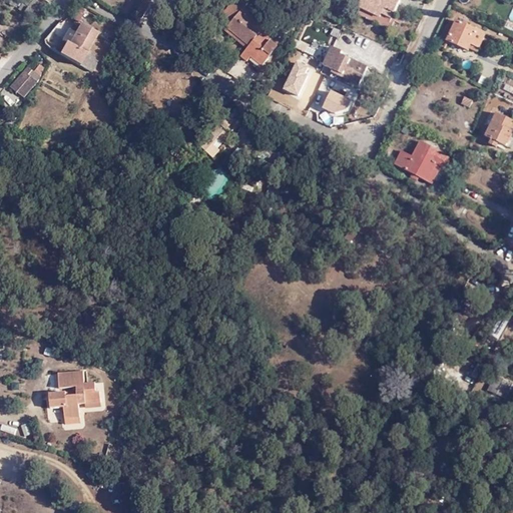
[(33,17),(40,2),(34,0),(33,0),(29,9),(27,8),(25,13),(33,17)]
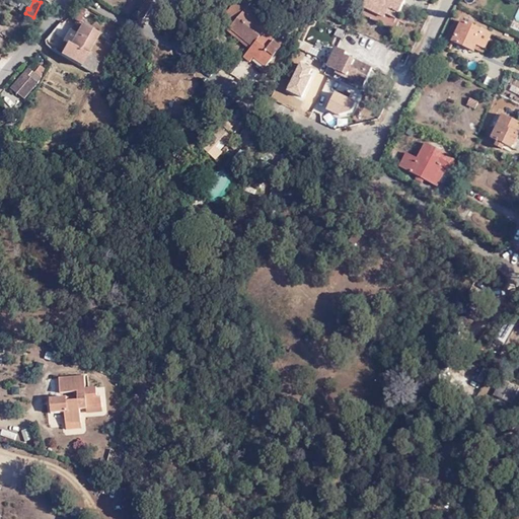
[(248,2),(245,0),(234,0),(221,17),(229,24),(227,28),(249,46),(241,56),(248,62),(252,57),(265,67),(281,45),(263,28),(265,26),(242,9),(248,2)]
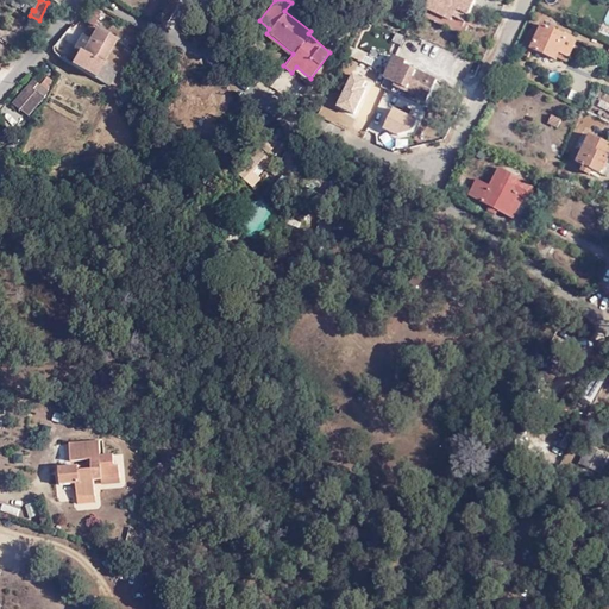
[(457,10),(468,14),(473,0),(431,0),(424,16),(447,27),(457,10)]
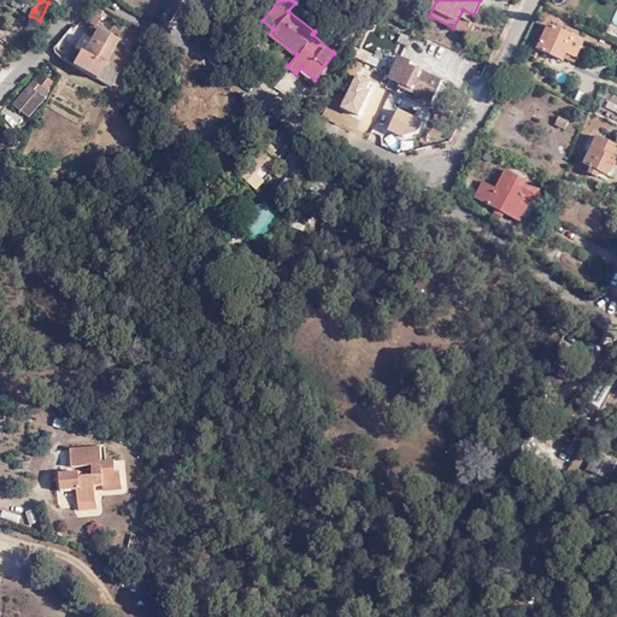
[(465,34),(474,15),(463,10),(453,28),(465,34)]
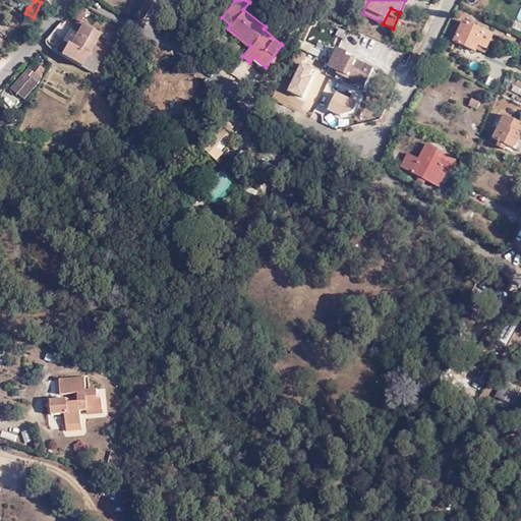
[(486,47),(493,34),(463,19),(453,41),(474,51),(478,44),(486,47)]
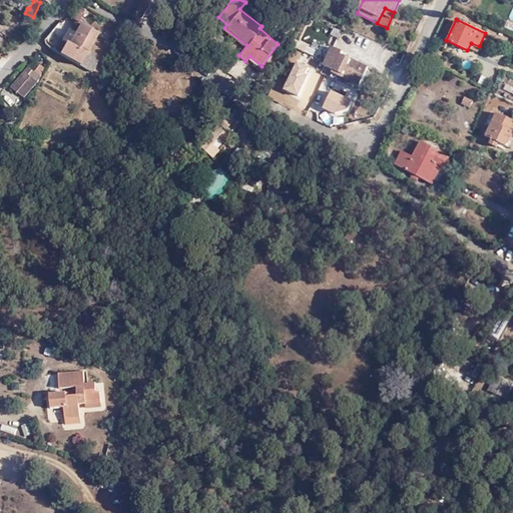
[(81,63),(88,53),(101,34),(86,24),(73,44),(69,42),(63,51),(81,63)]
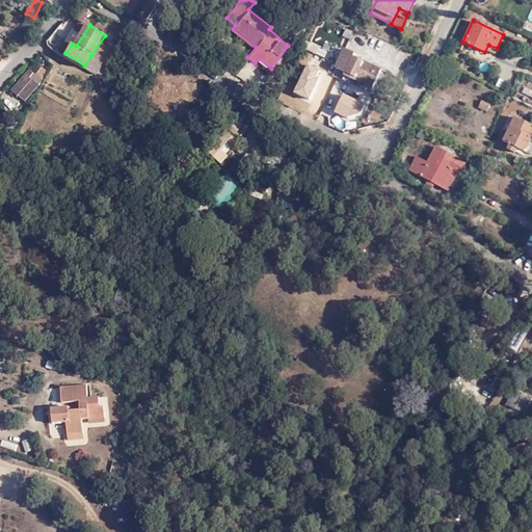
[(334,71),(344,77),(346,72),(372,86),(381,69),(353,55),(355,50),(346,46),(334,71)]
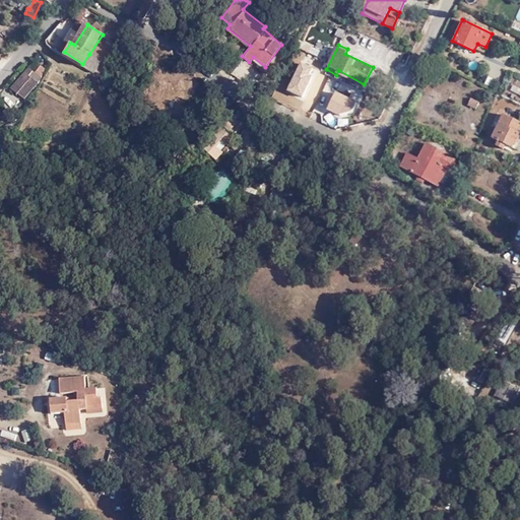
[(103,63),(89,54),(82,64),(95,72),(103,63)]
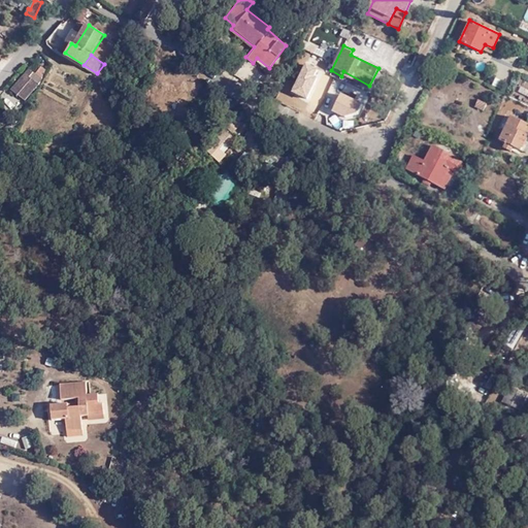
[(343,71),(341,76),(340,79),(366,92),(369,86),(343,71)]
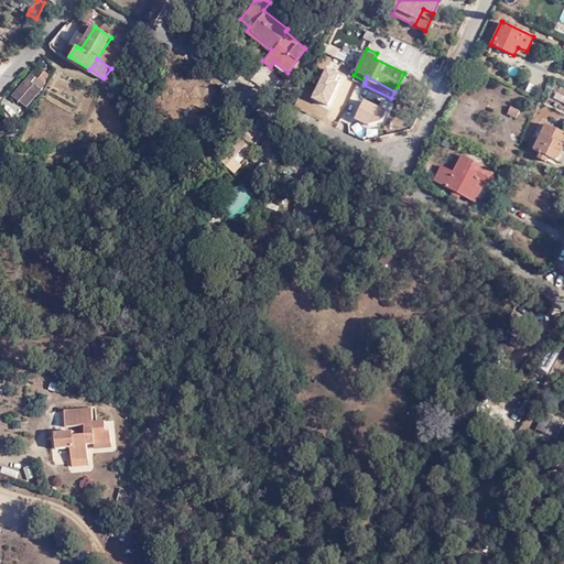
[(32,86),(36,82),(33,77),(13,99),(19,106),(34,89),(32,86)]
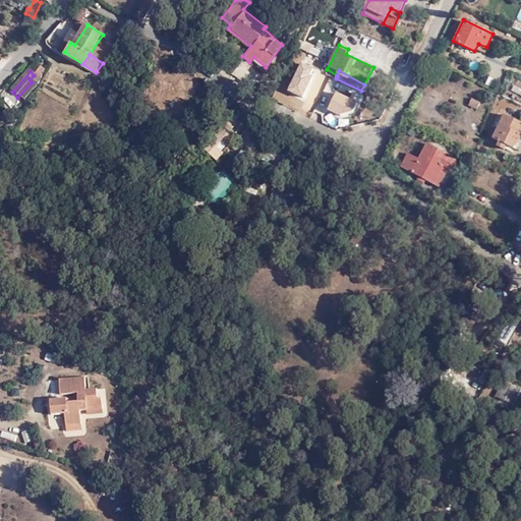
[(36,87),(40,81),(34,75),(30,79),(32,82),(36,87)]
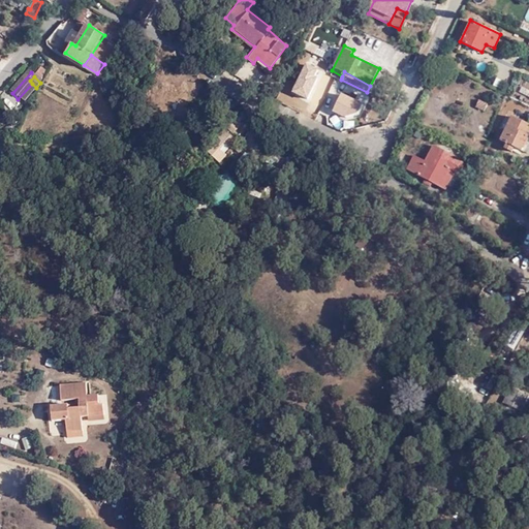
[(37,89),(36,88),(32,84),(18,99),(23,104),(37,89)]
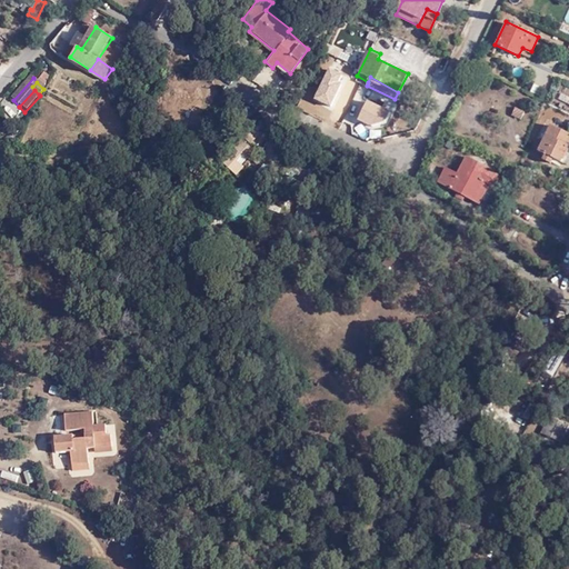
[(560,166),(568,149),(568,145),(568,135),(550,126),(538,153),(543,157),(542,162),(548,165),(551,161),(560,166)]
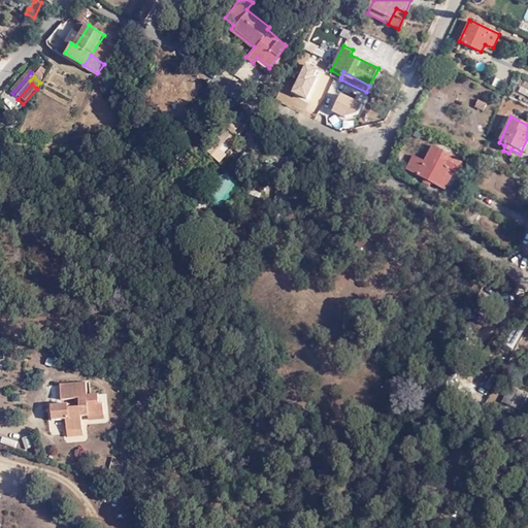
[(226,127),(233,132),(239,125),(232,119),(226,127)]
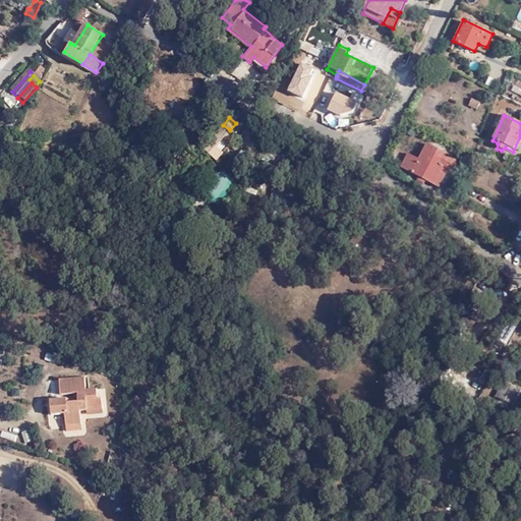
[(226,149),(235,138),(222,126),(203,148),(217,160),(226,150),(226,149)]
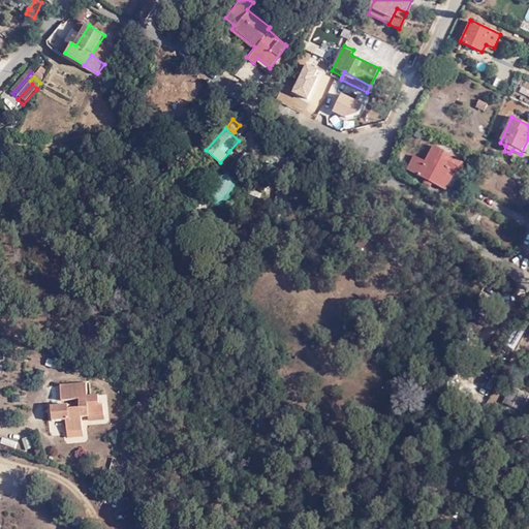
[(449,169),(455,174),(460,174),(464,167),(456,160),(457,157),(436,145),(425,161),(414,155),(407,169),(439,188),(449,169)]
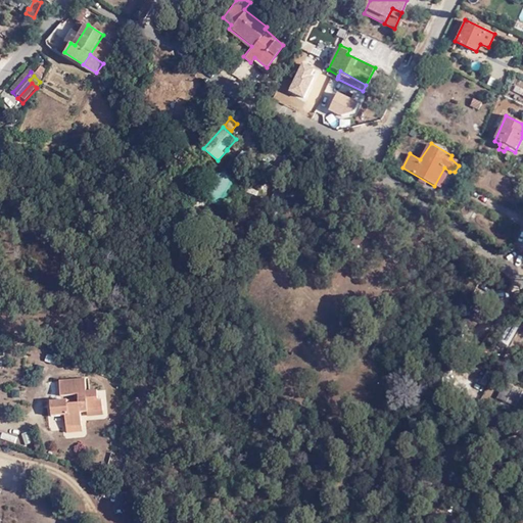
[(438,189),(449,172),(444,168),(434,186),(438,189)]
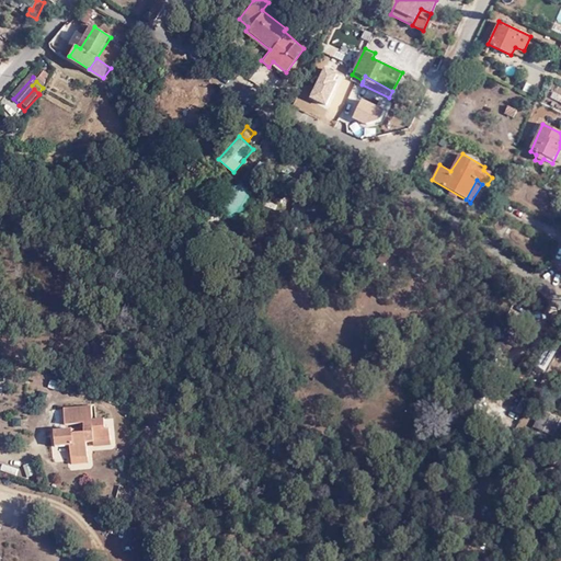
[(265,201),(263,207),(275,209),(277,204),(265,201)]
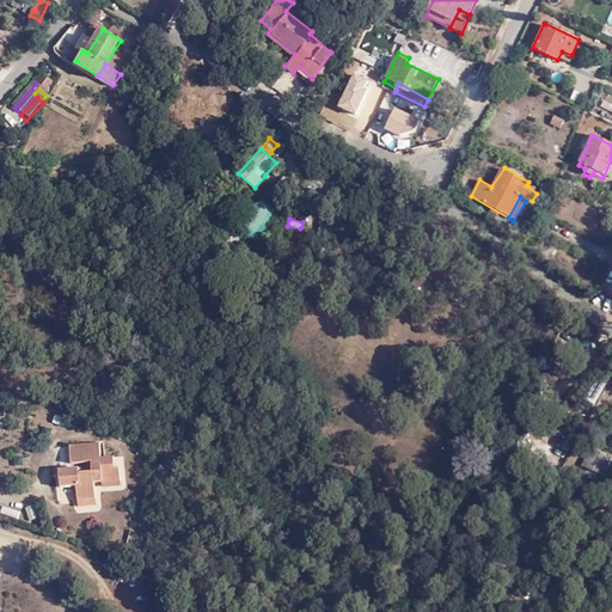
[(528,224),(518,225),(519,236),(528,234),(528,224)]
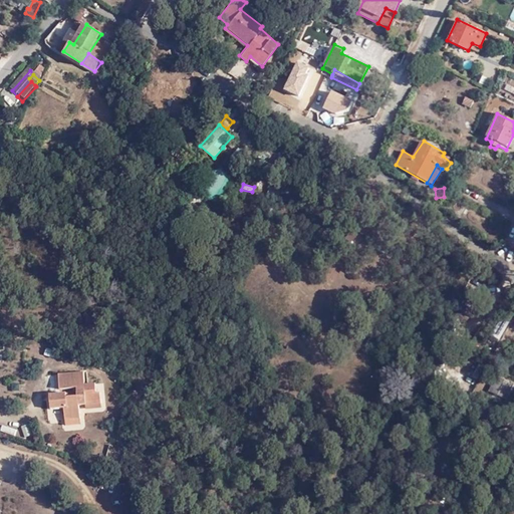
[(53,349),(44,347),(41,353),(50,356),(53,349)]
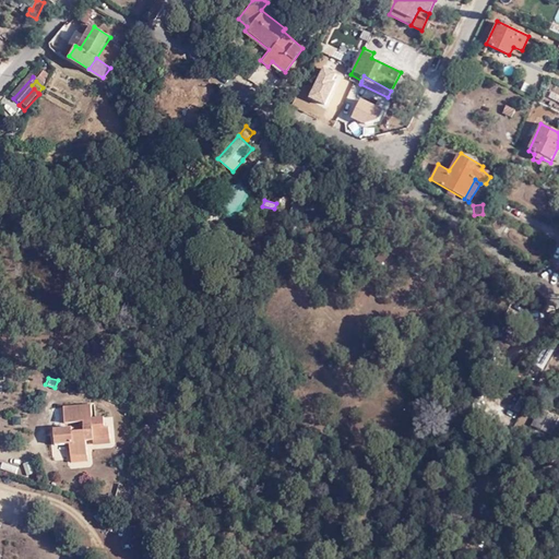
[(69,442),(70,456),(88,455),(87,440),(86,435),(93,435),(94,439),(110,438),(110,427),(104,428),(104,416),(92,417),(91,403),(66,405),(68,421),(84,419),(84,429),(73,430),(74,427),(55,428),(56,443),(69,442)]
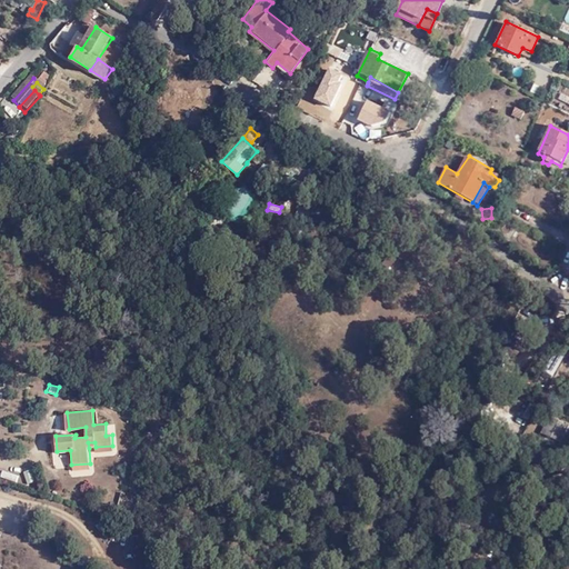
[(546,436),(561,441),(568,425),(552,418),(546,436)]
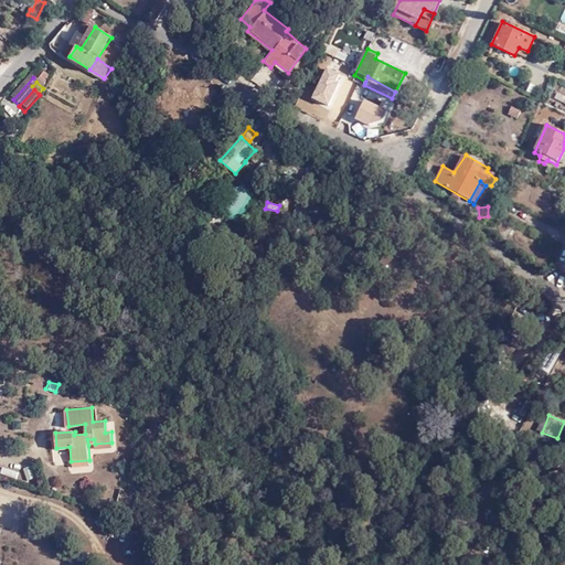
[(112,448),(112,443),(95,444),(94,439),(87,439),(88,445),(94,445),(95,449),(112,448)]
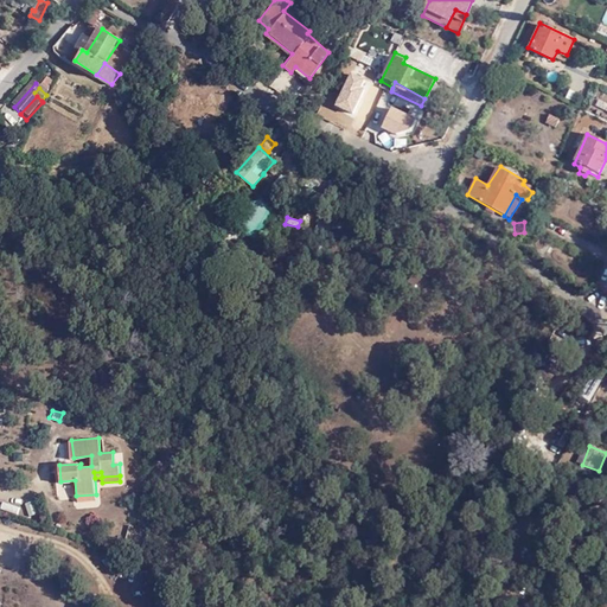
[(18,512),(19,508),(2,502),(1,506),(18,512)]
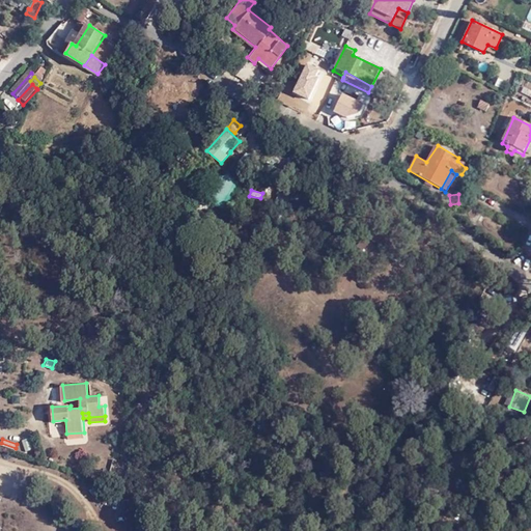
[(23,441),(25,450),(32,449),(30,439),(23,441)]
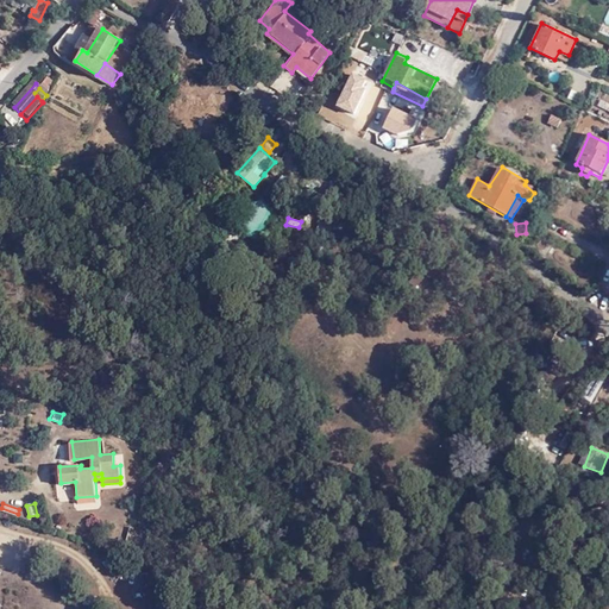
[(142,550),(126,545),(123,551),(139,557),(142,550)]
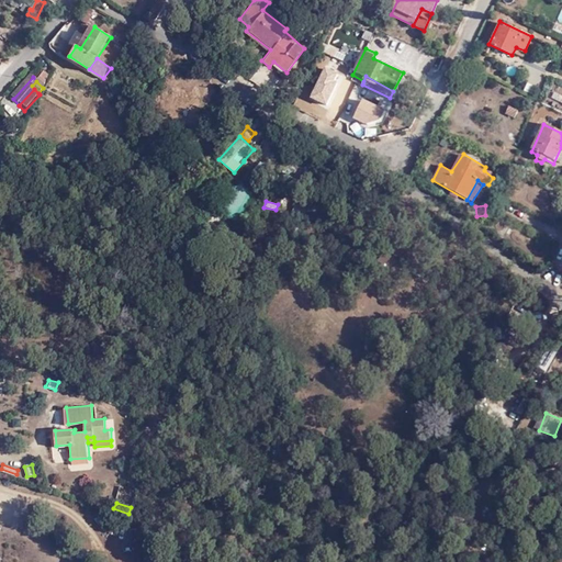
[(0,529),(17,534),(19,525),(1,519),(0,524),(0,529)]
